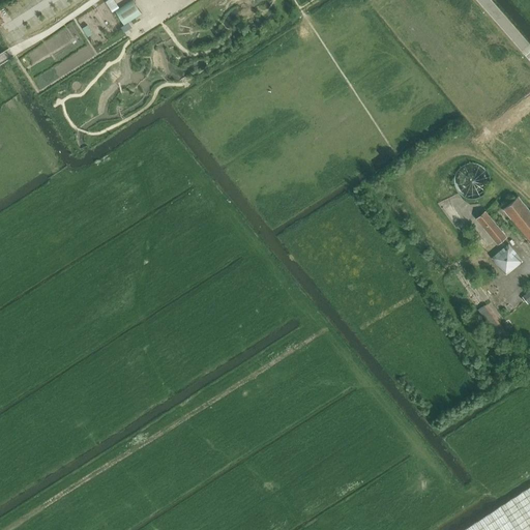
[(114,0),(108,0),(106,2),(113,12),(119,7),(114,0)]
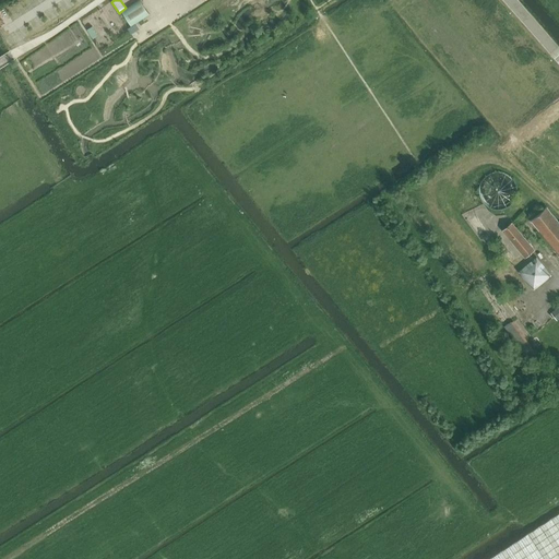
[(140,1),(122,12),(131,26),(149,15),(140,1)]
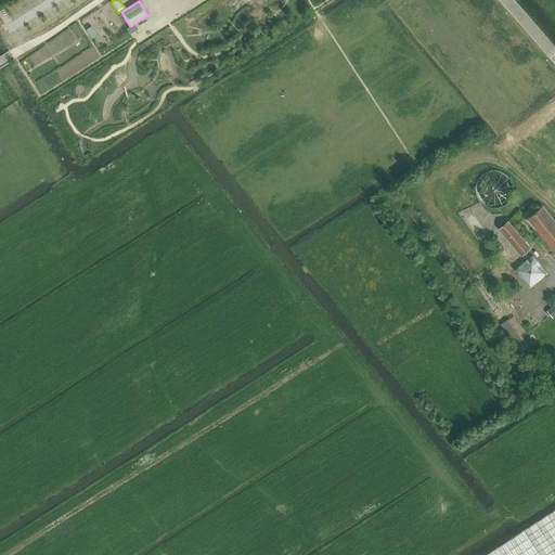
[(133,27),(142,42),(170,26),(162,11),(133,27)]
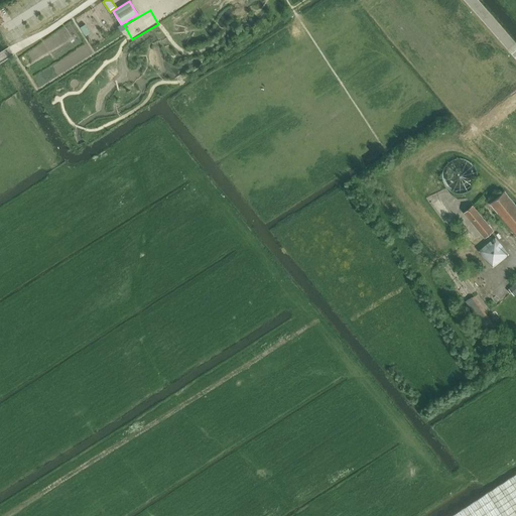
[(86,24),(81,27),(86,36),(91,32),(86,24)]
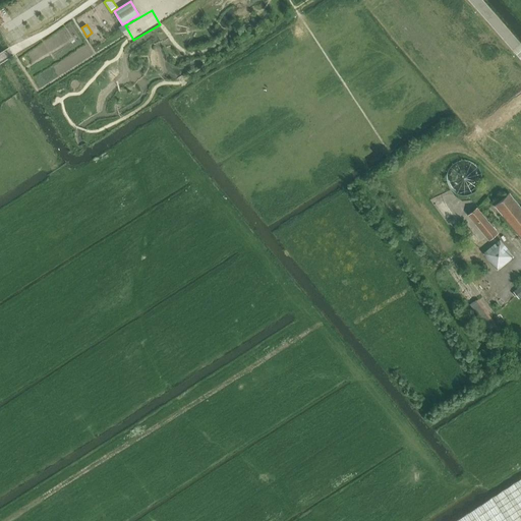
[(478,181),(478,178),(478,175),(477,172),(476,169),(474,167),(472,165),(469,163),(467,162),(463,161),(460,161),(456,162),(454,164),(451,166),(449,168),(447,171),(446,174),(446,177),(446,181),(447,184),(448,186),(450,189),(452,191),(456,193),(459,194),(462,194),(465,194),(468,193),(472,191),(474,189),(476,186),(477,184),(478,181)]
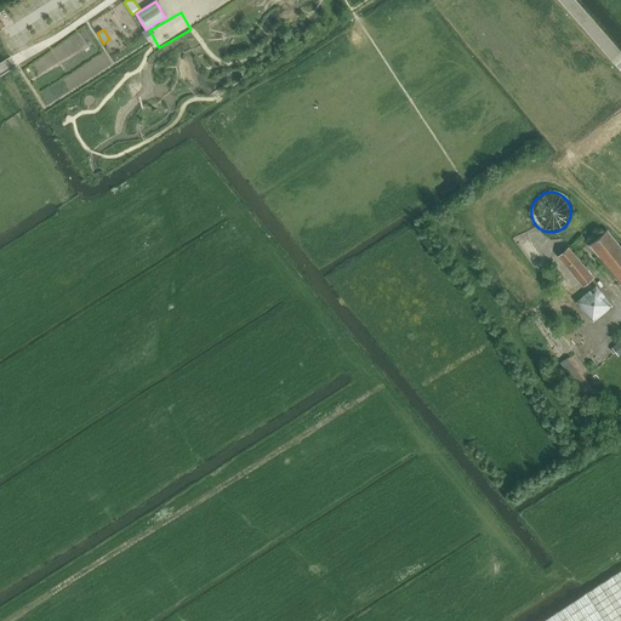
[(620,246),(607,229),(580,251),(580,254),(620,302),(620,246)]
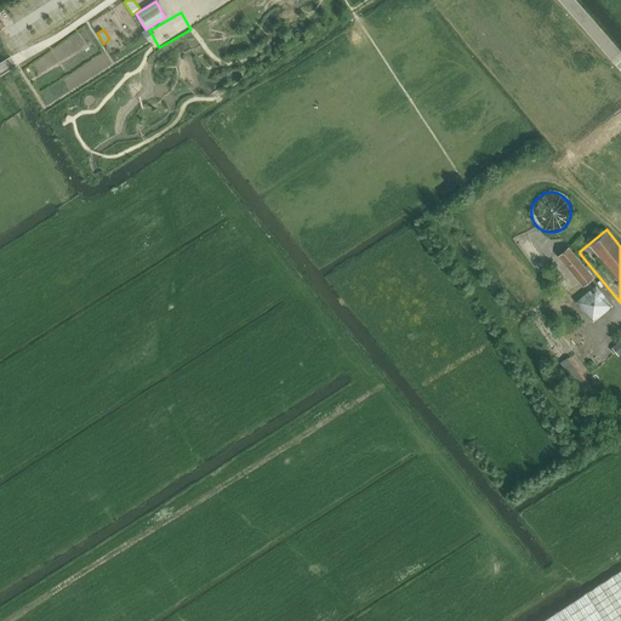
[(594,278),(569,248),(558,256),(584,286),(594,278)]
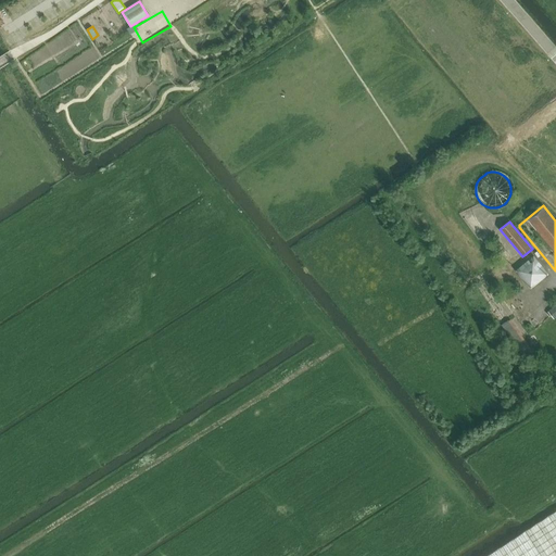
[(517,269),(532,288),(551,272),(534,254),(517,269)]
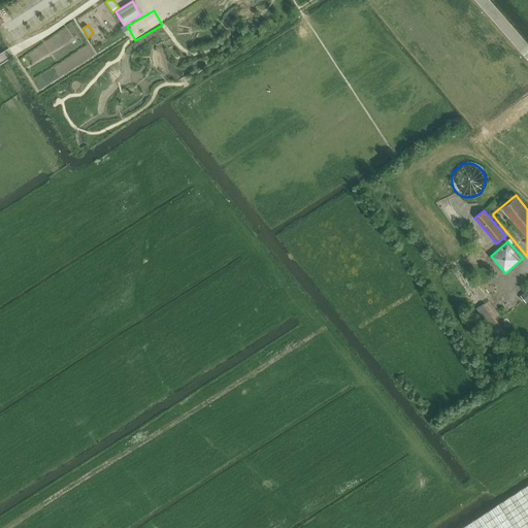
[(505,333),(460,269),(458,269),(451,273),(498,339),(504,334),(505,333)]
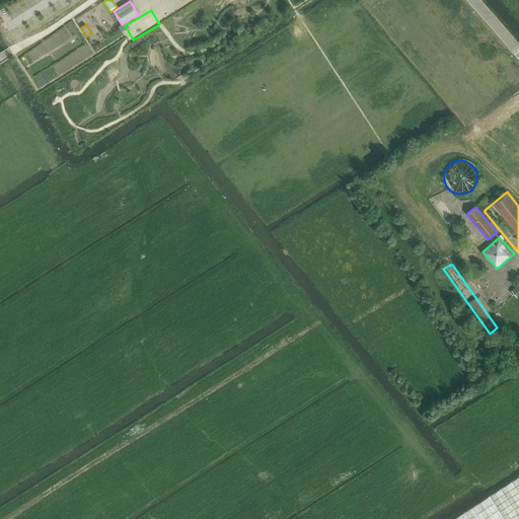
[(518,518),(518,476),(452,518),(518,518)]
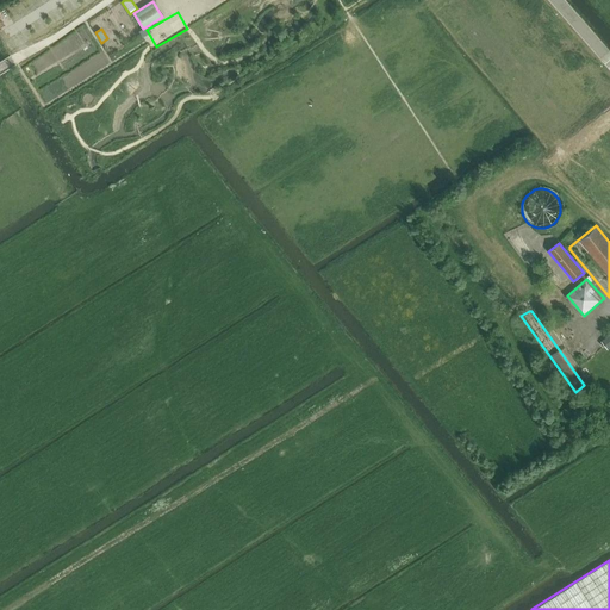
All buildings are outlined.
